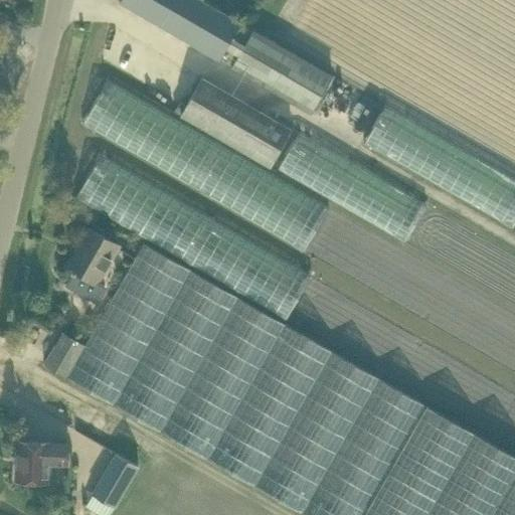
[(310,114),(333,75),(333,74),(253,27),(250,30),(239,23),(240,21),(203,0),(120,0),(120,1),(219,59),(220,58),(231,65),(230,66),(310,114)]
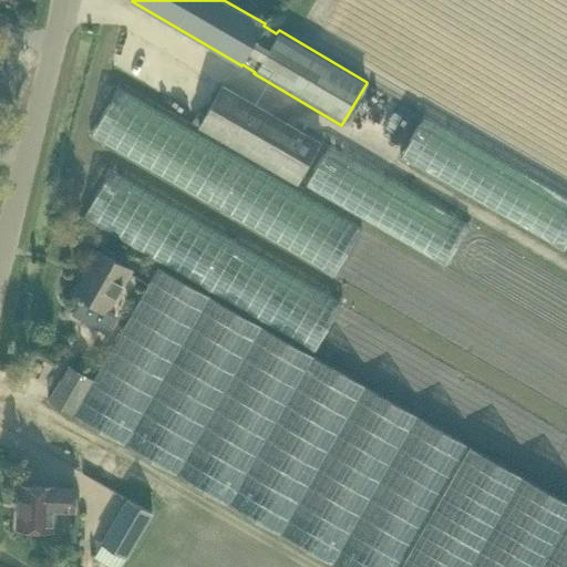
[(192,123),(198,126),(297,184),(321,141),(224,83),(205,114),(198,111),(192,123)]
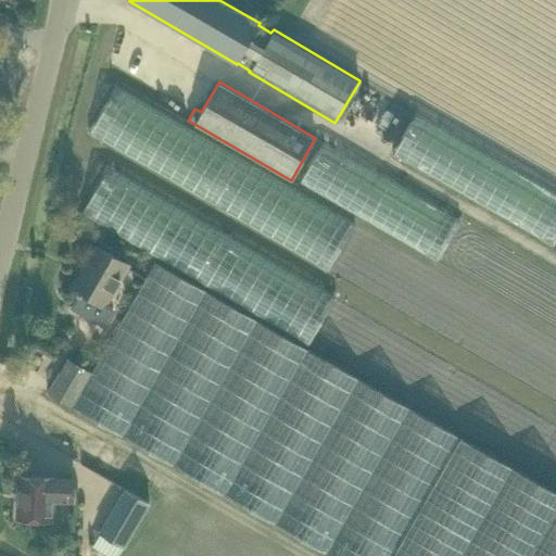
[(555,272),(467,227),(446,268),(555,323),(555,272)]
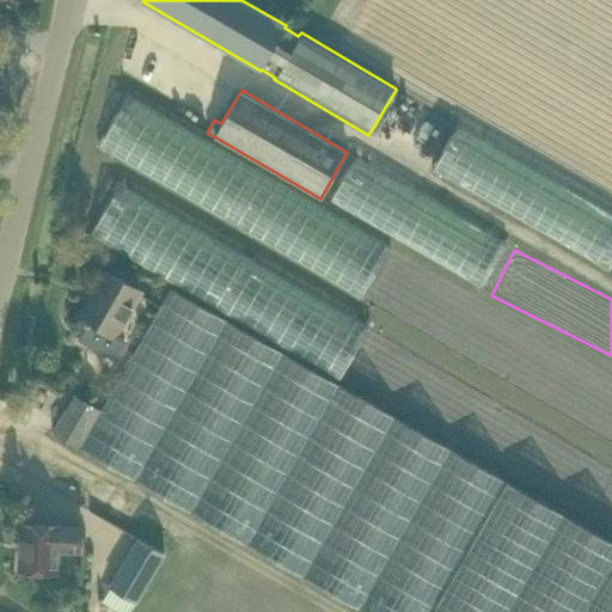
[(85,319),(84,322),(89,324),(91,322),(115,336),(141,291),(105,270),(96,287),(97,288),(92,298),(90,297),(79,316),(85,319)]
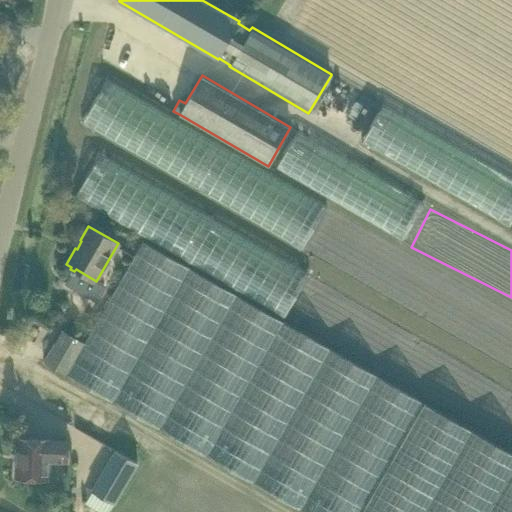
[(304,511),(511,511),(511,452),(144,240),(85,342),(62,328),(42,360),(66,375),(304,511)]
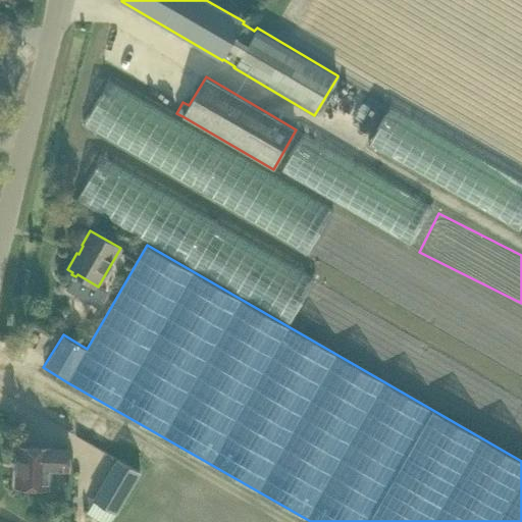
[(69,462),(70,450),(18,447),(16,486),(50,487),(51,462),(69,462)]
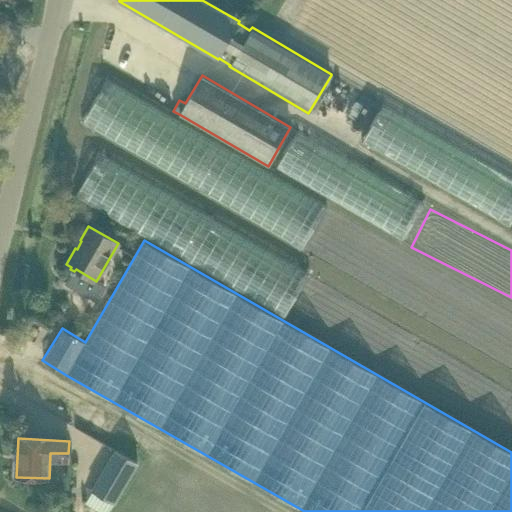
[(115,449),(91,489),(115,503),(139,463),(115,449)]
